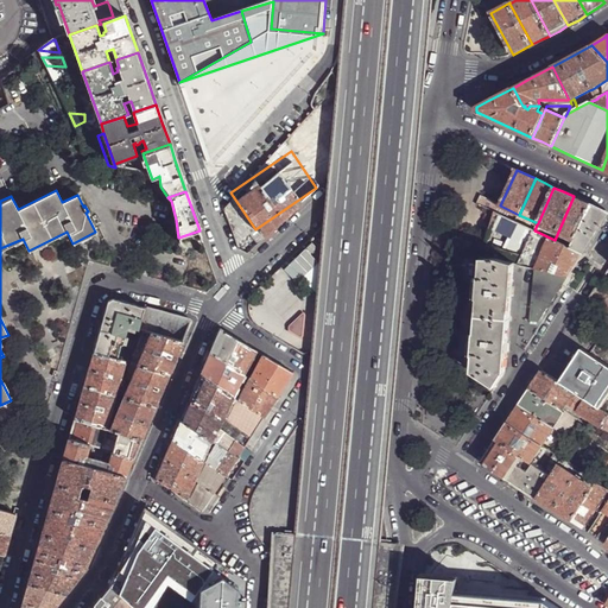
[(574,196),(555,240),(571,248),(591,204),(584,201),(574,196)]
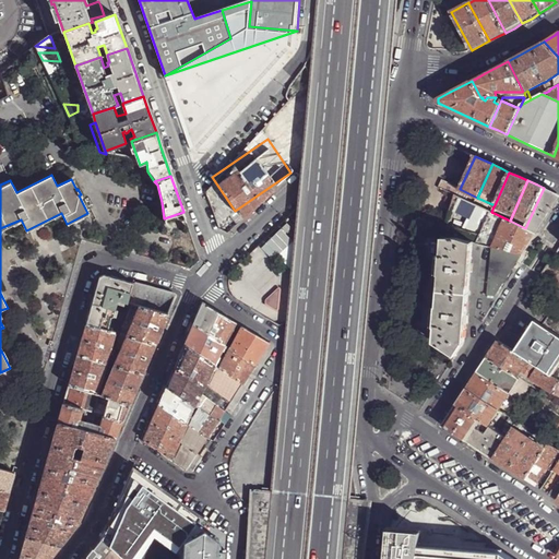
[(438,188),(455,195),(456,197),(460,189),(441,181),(438,188)]
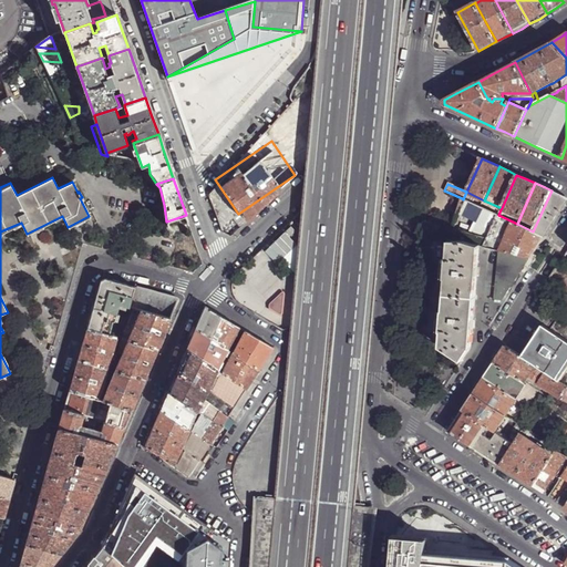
[(544,237),(566,202),(566,197),(560,195),(552,191),(533,232),(544,237)]
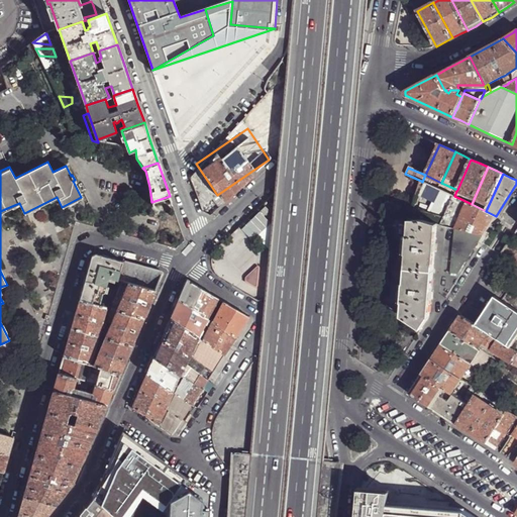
[(424,212),(444,218),(453,196),(438,189),(422,182),(421,181),(417,197),(413,212),(424,212)]
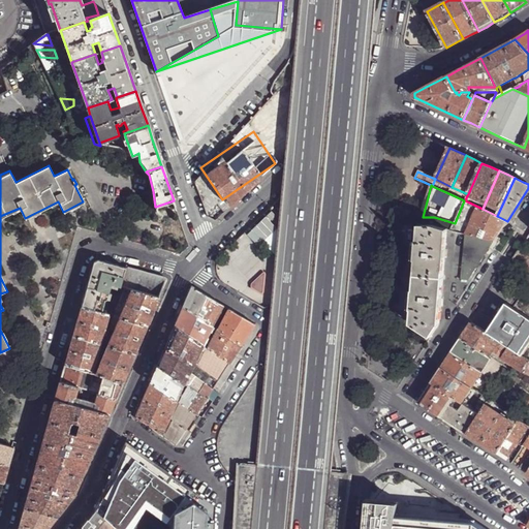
[(483,209),(465,200),(464,200),(455,223),(452,230),(466,235),(495,241),(507,221),(497,216),(483,209)]
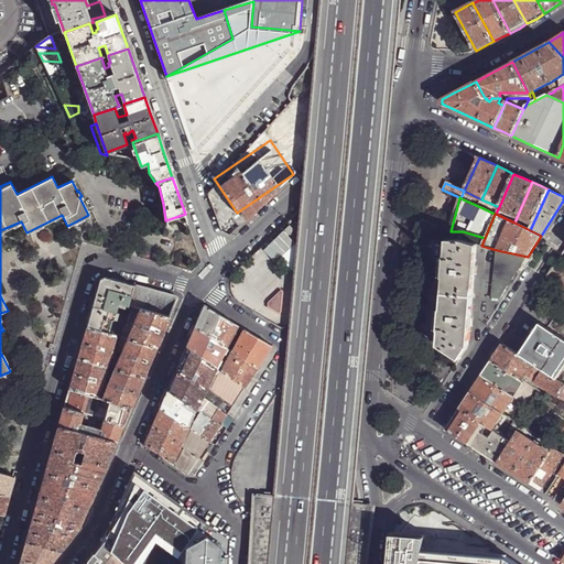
[(470,324),(474,296),(476,273),(478,246),(463,240),(448,239),(448,241),(446,258),(443,258),(442,278),(445,278),(443,293),(442,310),(438,310),(436,329),(440,331),(438,345),(459,358),(468,345),(470,324)]
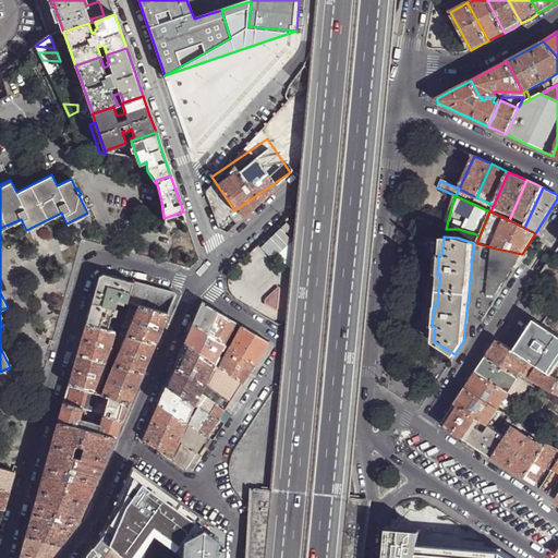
[(522,254),(492,247),(486,294),(495,295),(522,254)]
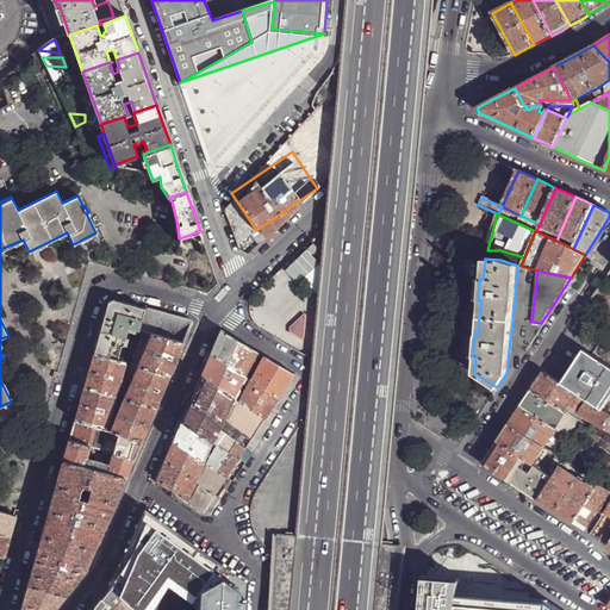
[(609,318),(609,296),(598,290),(593,297),(590,303),(609,318)]
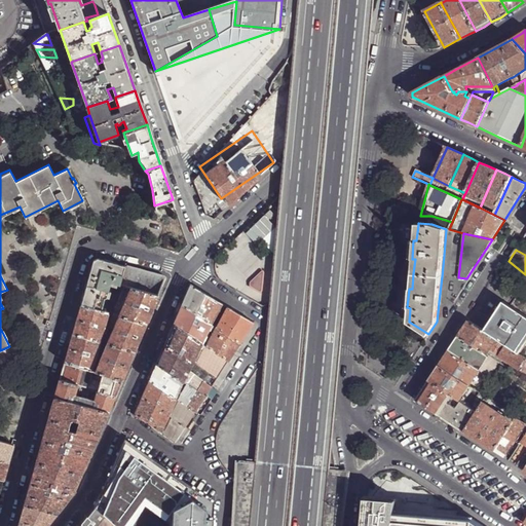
[(110,282),(121,285),(126,267),(95,258),(91,268),(89,276),(110,282)]
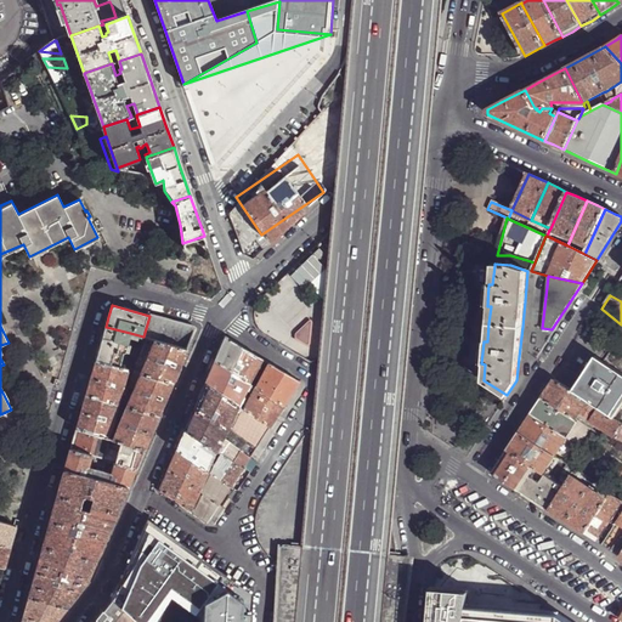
[(143,337),(147,338),(187,349),(190,344),(196,328),(162,320),(150,316),(143,337)]
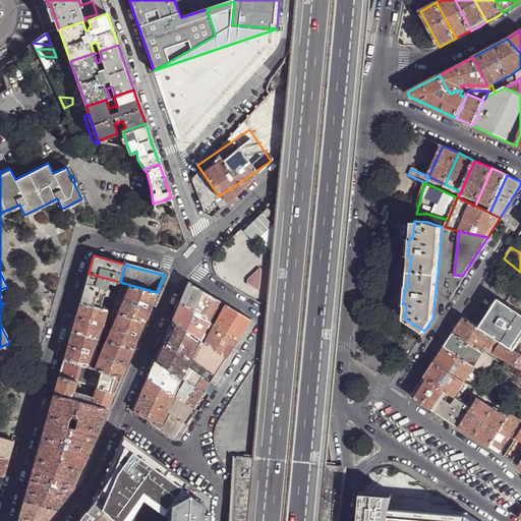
[(85,285),(80,302),(101,307),(104,295),(105,295),(109,279),(89,274),(85,285)]
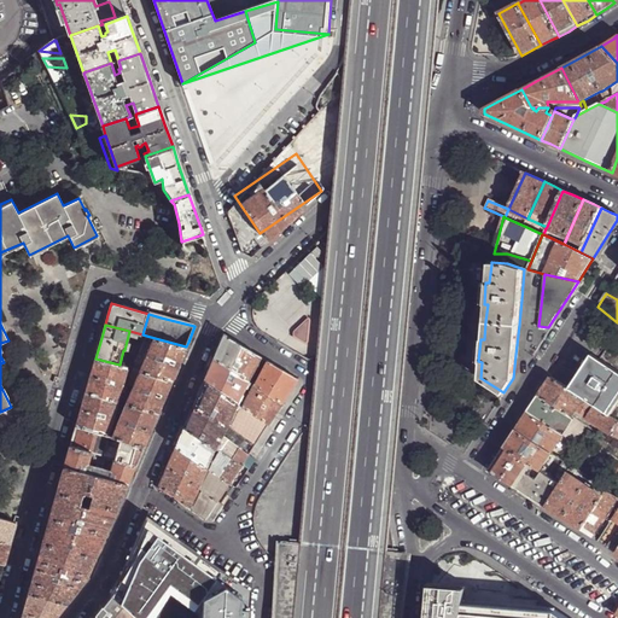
[(579,345),(601,359),(608,348),(612,342),(590,328),(586,336),(579,345)]
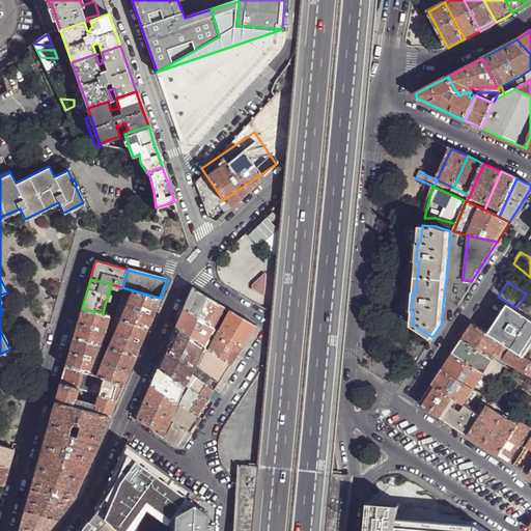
[(187,300),(184,307),(214,327),(224,306),(193,287),(187,300)]
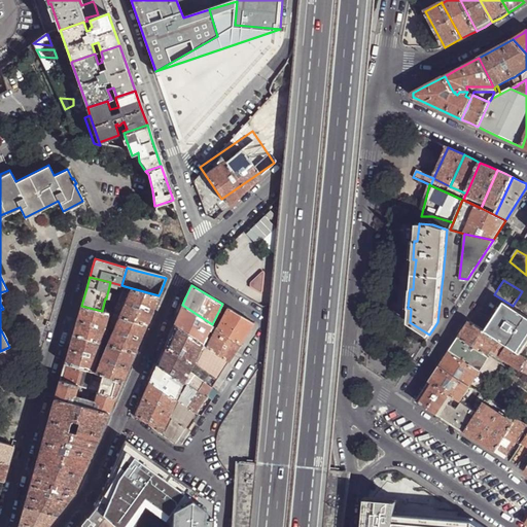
[(125,286),(117,308),(123,310),(119,316),(146,323),(151,312),(159,295),(125,286)]
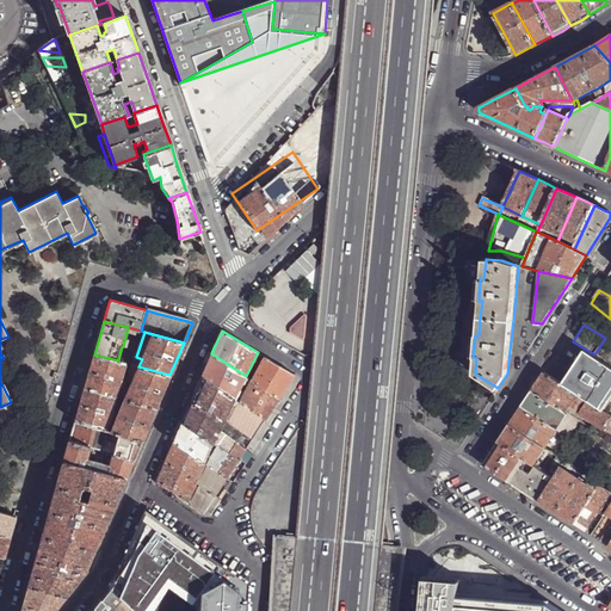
[(594,355),(599,358),(605,355),(602,344),(594,355)]
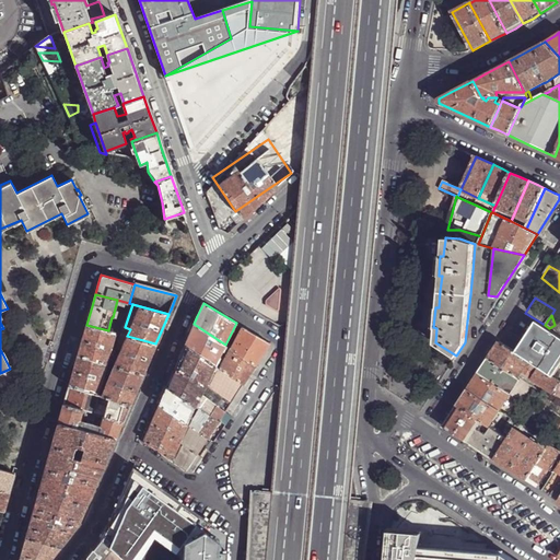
[(559,335),(549,328),(545,325),(536,321),(532,326),(525,337),(559,359),(559,335)]
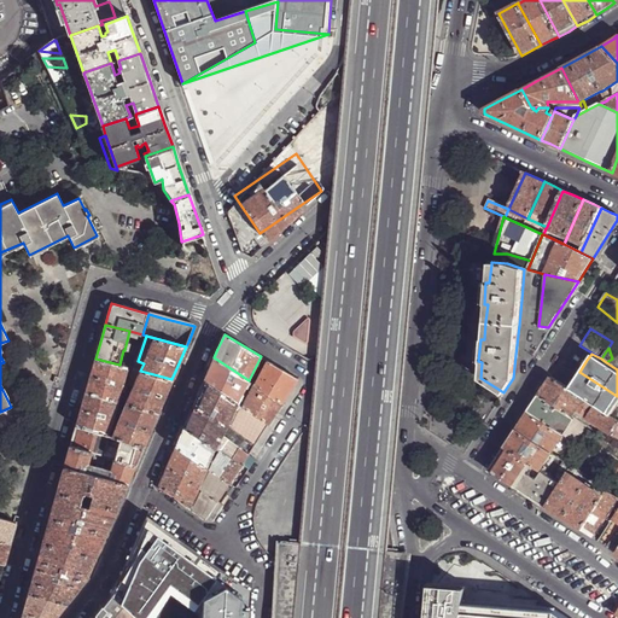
[(606,362),(617,369),(617,355),(612,359),(606,362)]
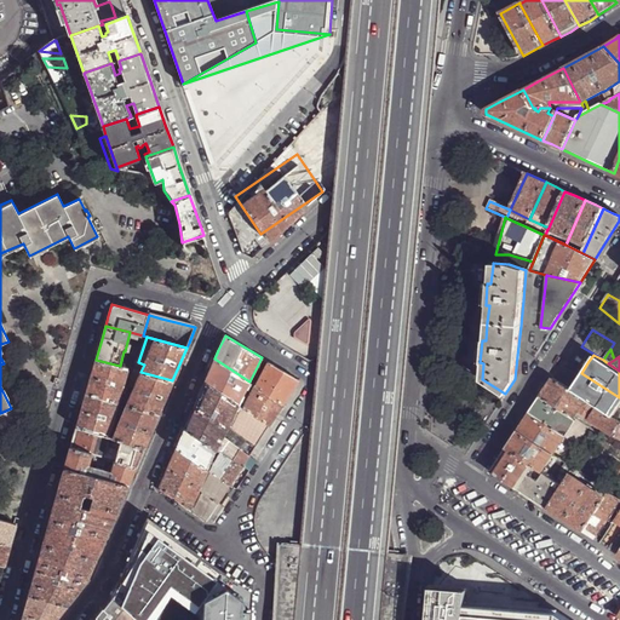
[(252,384),(250,382),(214,359),(210,371),(205,383),(244,409),(250,399),(246,396),(244,394),(247,385),(251,388),(252,384)]
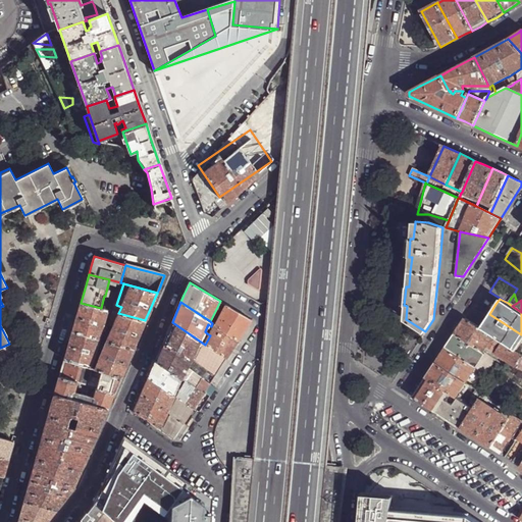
[(75,318),(72,331),(100,338),(104,325),(108,310),(101,308),(81,303),(75,318)]
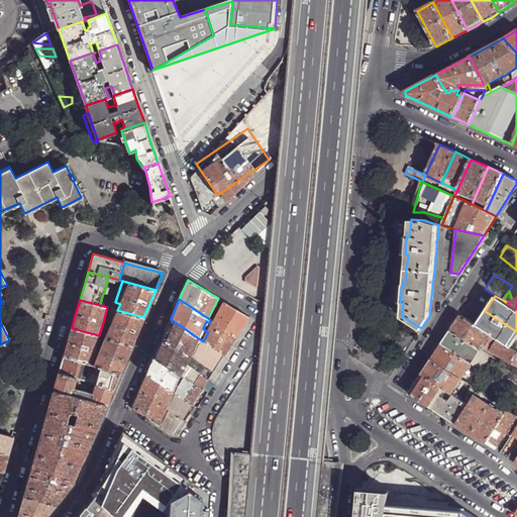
[(249,317),(223,302),(221,305),(213,322),(236,337),(249,317)]
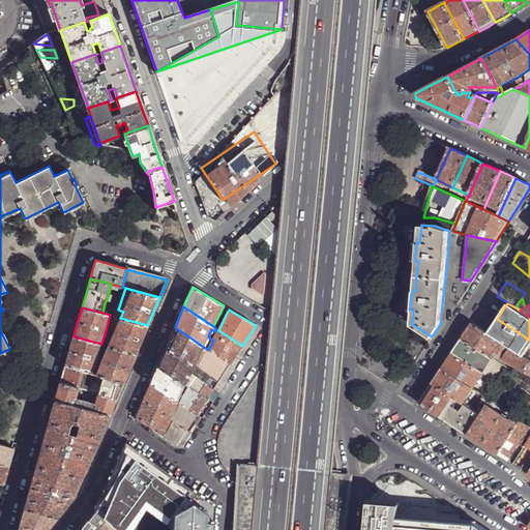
[(115,317),(110,331),(114,332),(120,318),(115,317)]
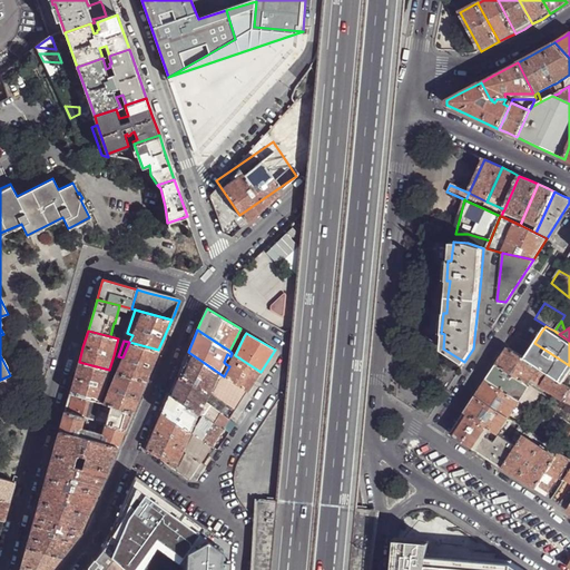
[(123,357),(117,372),(146,381),(150,369),(158,350),(129,342),(123,357)]
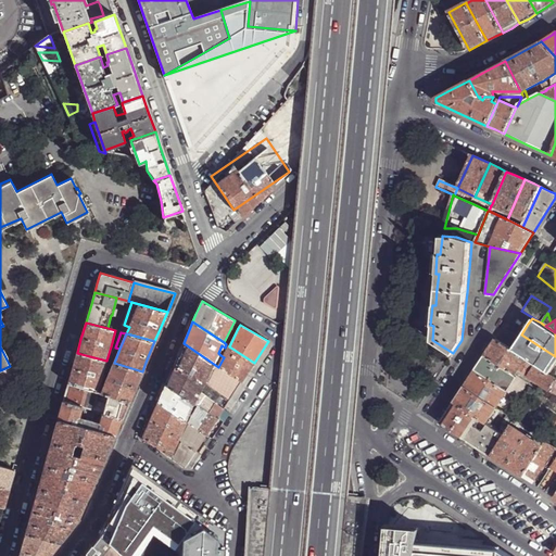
[(555,356),(521,335),(518,339),(510,350),(525,359),(534,365),(555,379),(555,356)]
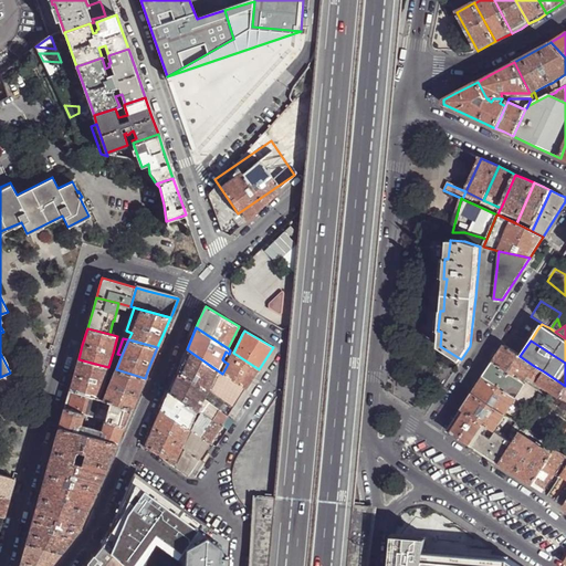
[(499,353),(493,362),(523,380),(524,381),(527,376),(534,366),(520,356),(509,348),(504,345),(499,353)]
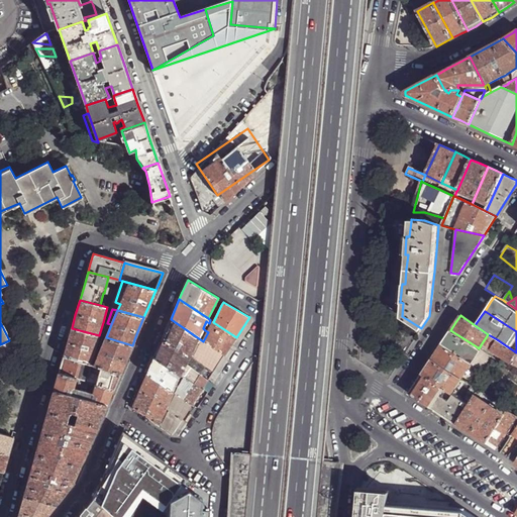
[(203,341),(171,319),(165,334),(163,338),(189,356),(212,374),(224,355),(203,341)]
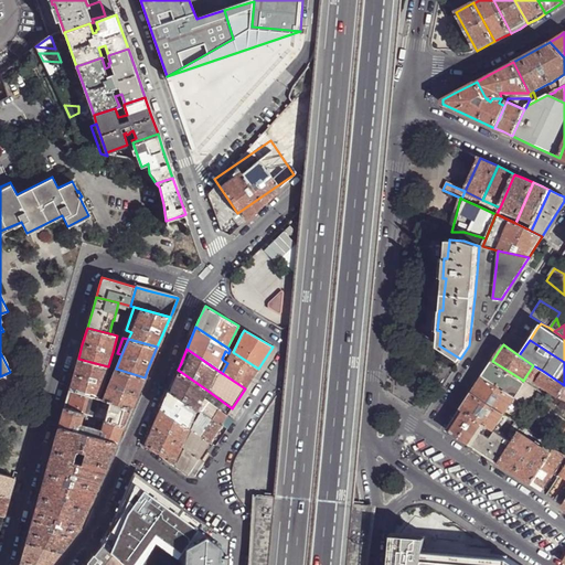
[(227,363),(222,373),(245,388),(258,369),(233,352),(227,363)]
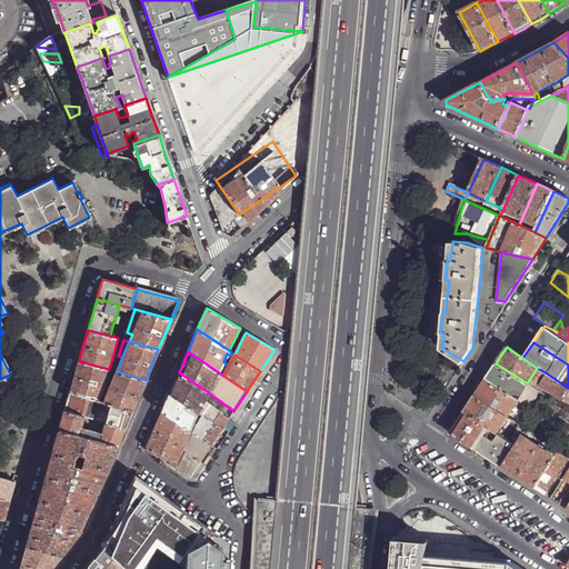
[(75,377),(70,392),(100,400),(105,386),(109,369),(79,361),(75,377)]
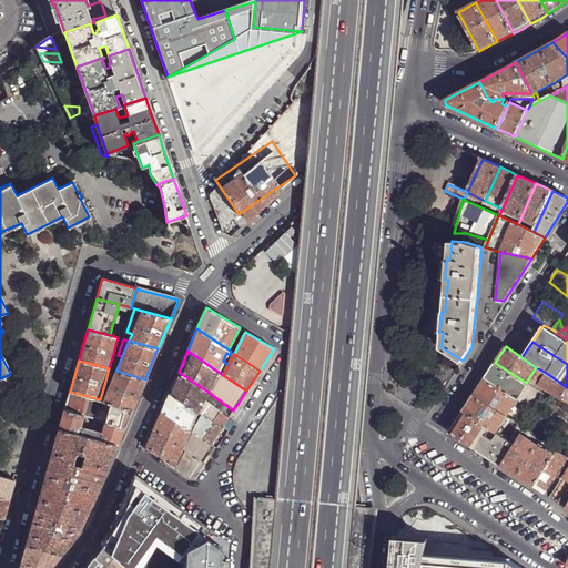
[(525,382),(495,363),(489,372),(485,378),(514,398),(525,382)]
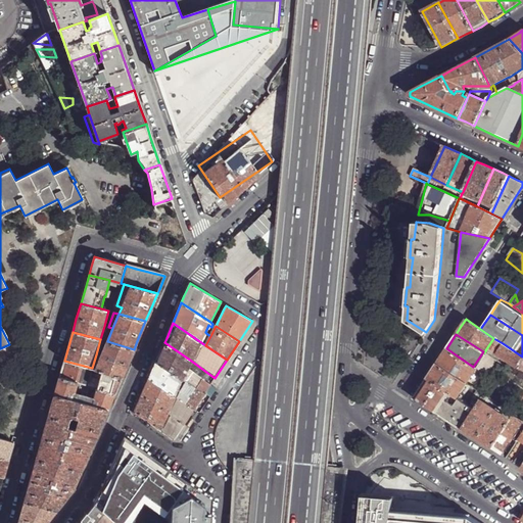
[(503,343),(493,338),(487,347),(496,352),(503,343)]
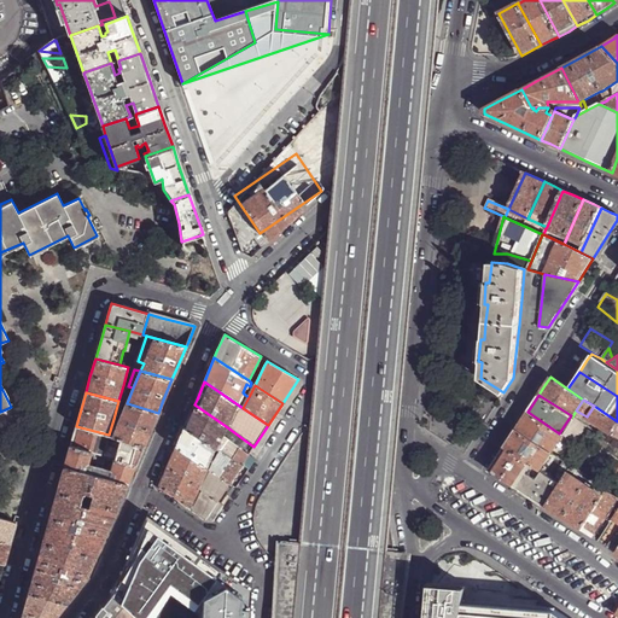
[(112,436),(120,438),(144,445),(158,413),(127,403),(118,420),(112,436)]
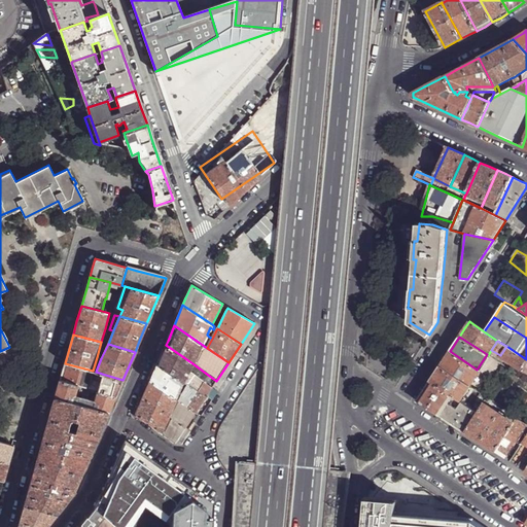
[(157,364),(183,382),(186,385),(205,397),(210,390),(186,375),(192,363),(166,345),(160,359),(157,364)]
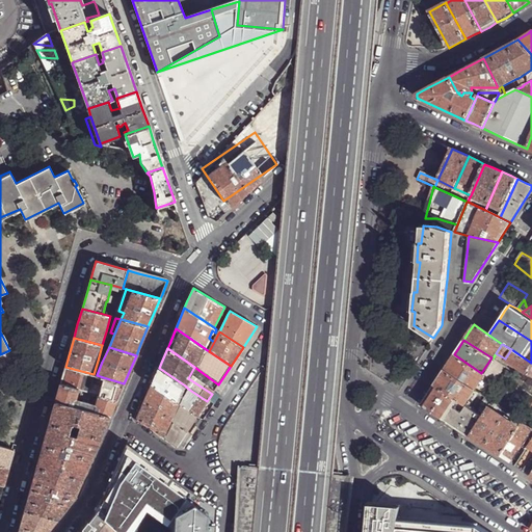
[(531,364),(531,363),(511,349),(505,358),(505,360),(509,363),(508,364),(525,375),(531,364)]
